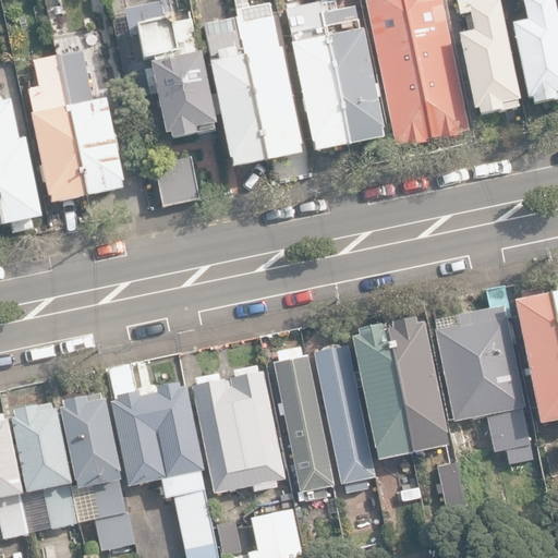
[(424,142),(432,140),(402,0),(364,0),(395,150),(424,144),(424,142)]
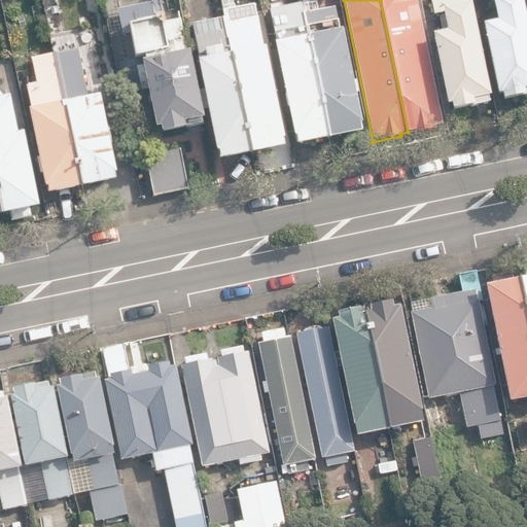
[(380,0),(408,132),(416,131),(417,133),(433,130),(432,127),(442,125),(416,0),(380,0)]
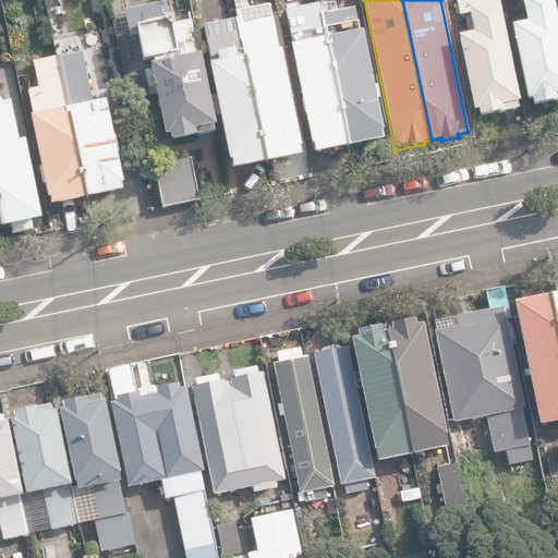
[(477,111),(478,118),(516,110),(514,104),(518,102),(496,0),(456,0),(460,17),(469,15),(473,35),(458,37),(474,112),(477,111)]
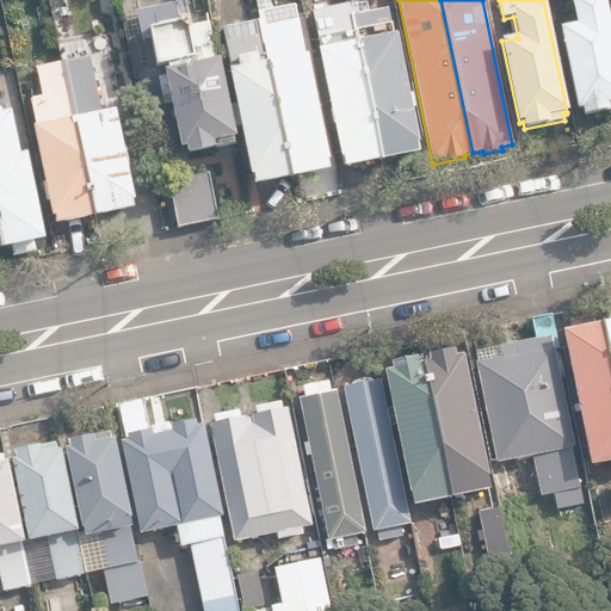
[(581,110),(582,117),(610,111),(610,34),(604,0),(569,0),(576,26),(560,30),(576,111),(581,110)]
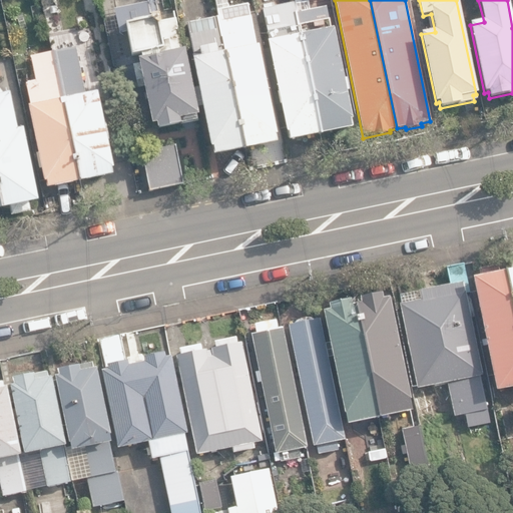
[(157,123),(158,129),(180,124),(179,120),(198,116),(176,18),(161,22),(160,15),(151,16),(148,2),(114,10),(119,33),(127,32),(132,57),(140,55),(142,60),(138,61),(152,124),(157,123)]
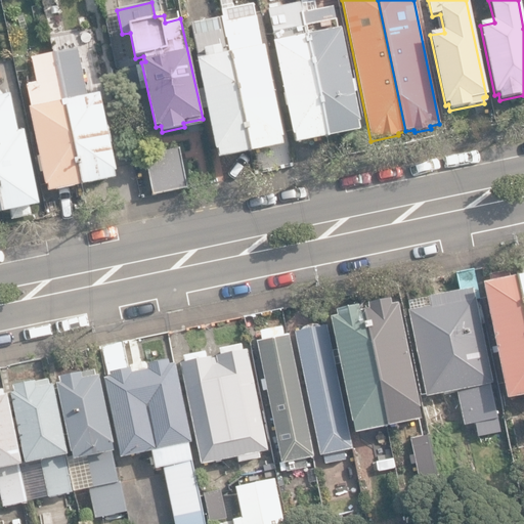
[(328,138),(301,13),(298,14),(296,2),(268,8),(276,43),(272,43),(295,145),(328,138)]
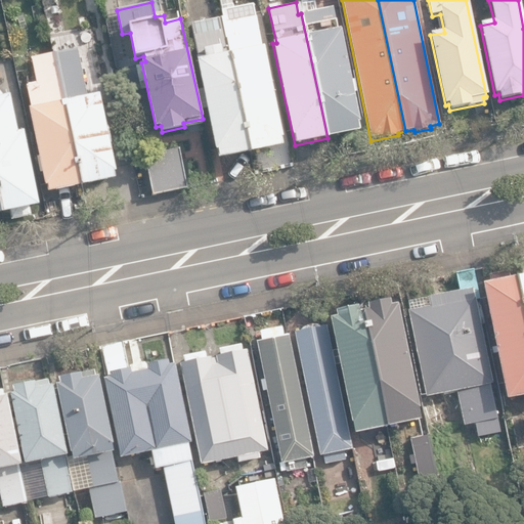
[(334,6),(301,13),(328,138),(358,132),(357,124),(359,123),(334,6)]
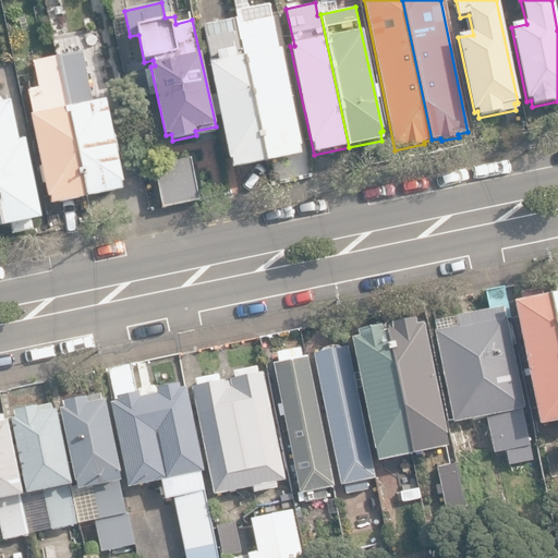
[(204,25),(231,170),(299,158),(273,17),(239,23),(238,19),(204,25)]
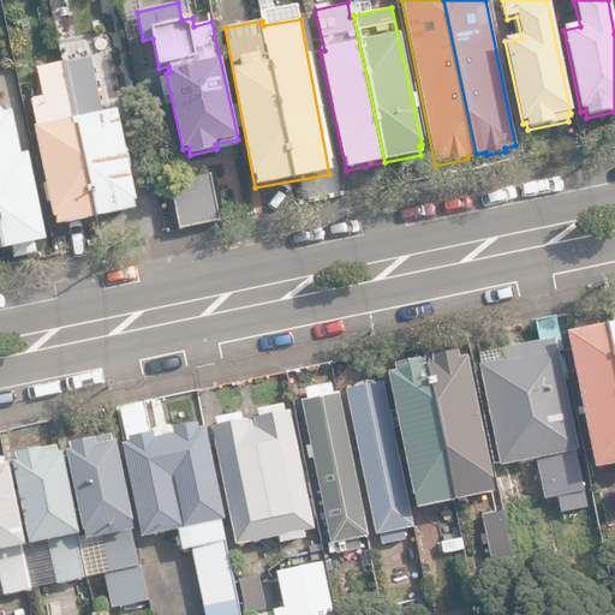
[(133,202),(136,202),(117,112),(101,114),(96,91),(108,88),(105,73),(94,76),(90,58),(64,63),(96,218),(135,209),(133,202)]
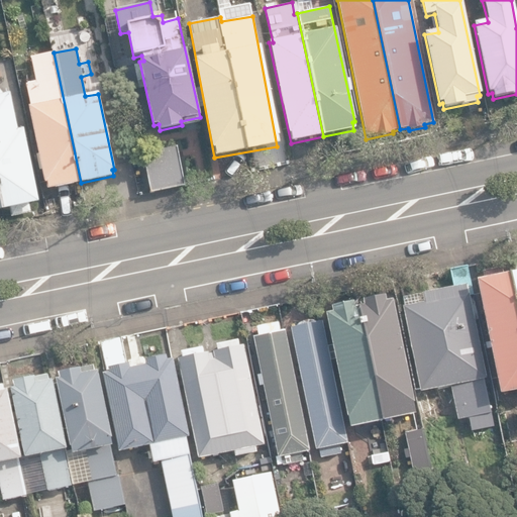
[(81,183),(54,53),(30,58),(36,82),(26,84),(31,108),(29,108),(45,185),(47,184),(48,190),(81,183)]
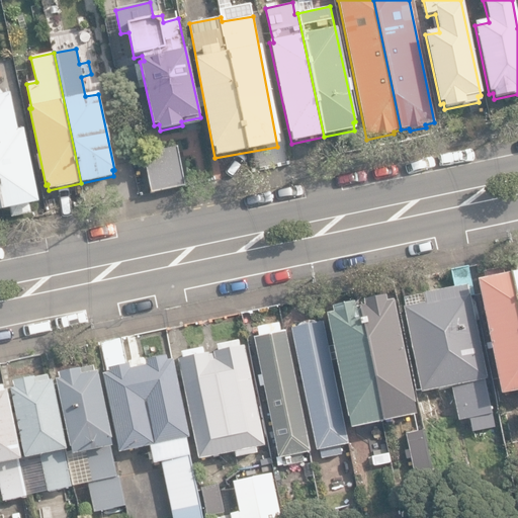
[(0,197),(3,210),(38,203),(24,131),(18,132),(11,95),(3,97),(1,87),(0,87),(0,197)]
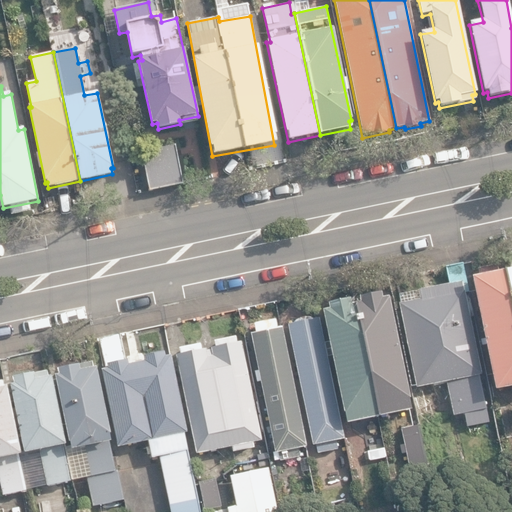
[(131,163),(140,160),(134,141),(125,143),(131,163)]
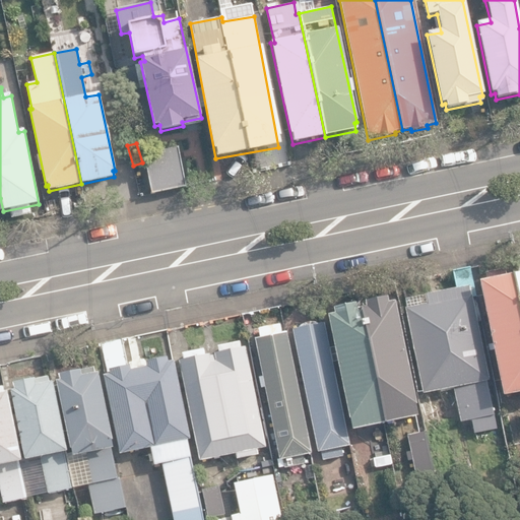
[(145,154),(153,194),(185,187),(178,148),(145,154)]
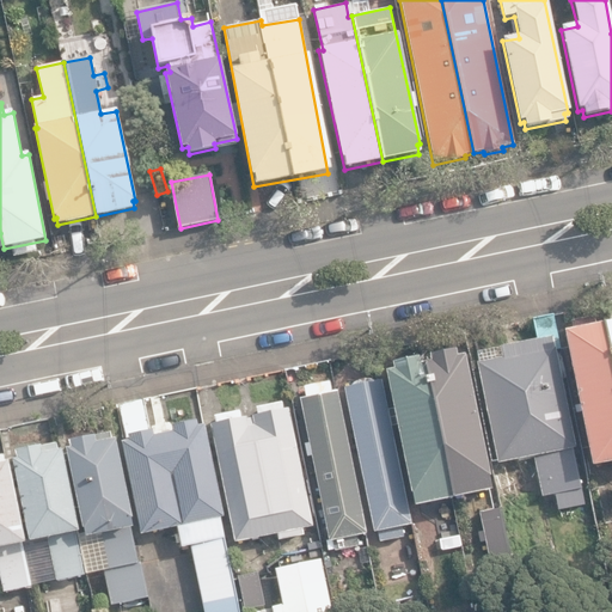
[(563,334),(592,467),(611,463),(611,312),(607,314),(609,323),(595,325),(594,317),(570,322),(573,331),(563,334)]
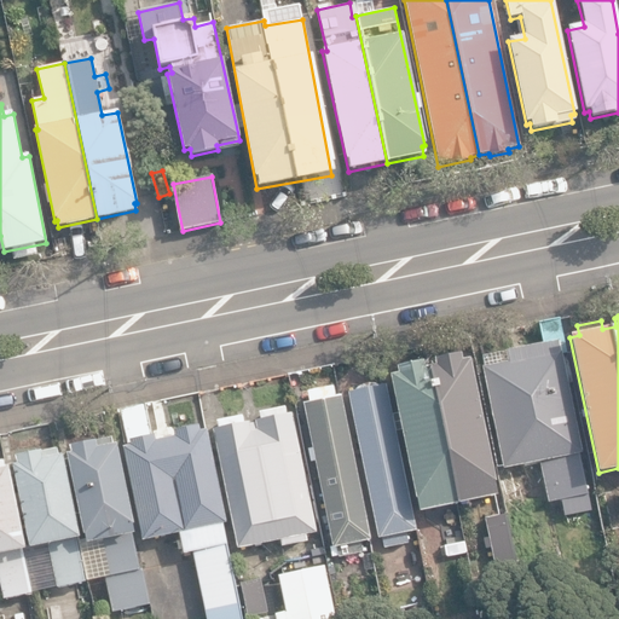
[(481,368),(503,470),(539,462),(548,503),(560,501),(563,516),(590,512),(579,455),(583,453),(562,354),(567,353),(560,318),(538,323),(543,343),(505,351),(508,362),(481,368)]
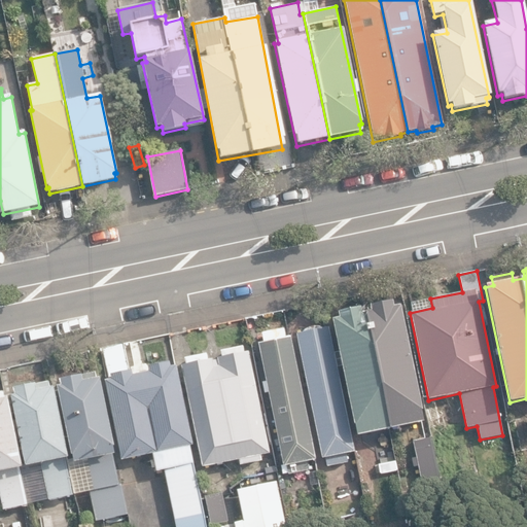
[(357,436),(424,422),(399,307),(392,308),(391,302),(369,306),(371,313),(361,315),(359,308),(338,313),(340,319),(332,321),(357,436)]
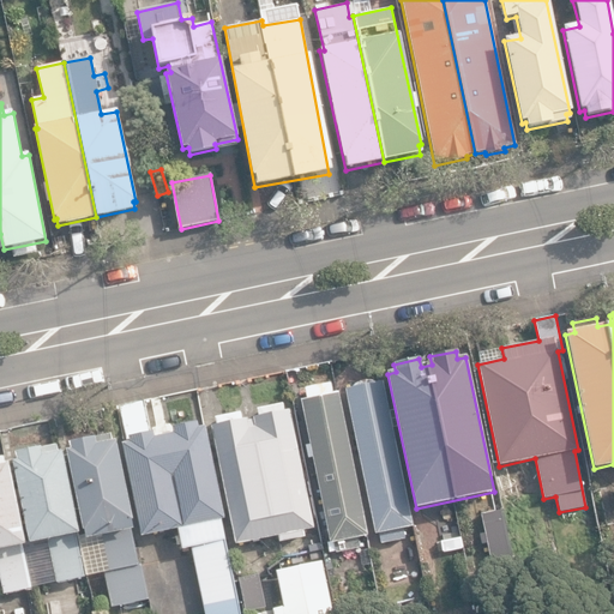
[(308,397),(301,399),(332,552),(363,546),(362,536),(368,535),(339,391),(333,392),(331,381),(306,386),(308,397)]
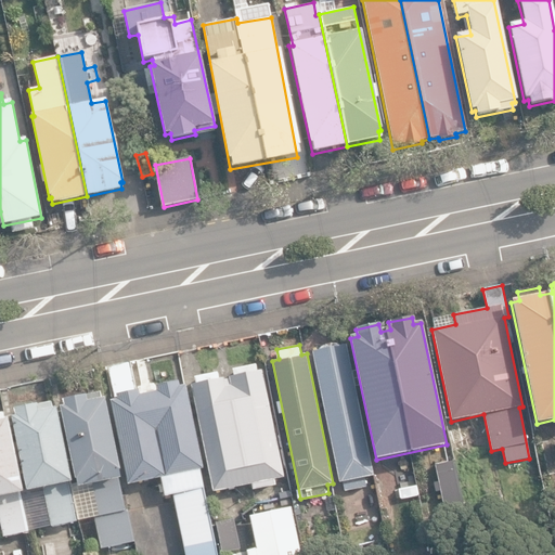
[(312,352),(339,483),(344,482),(345,491),(368,487),(365,477),(372,476),(345,345),(337,347),(337,345),(319,348),(319,351),(312,352)]
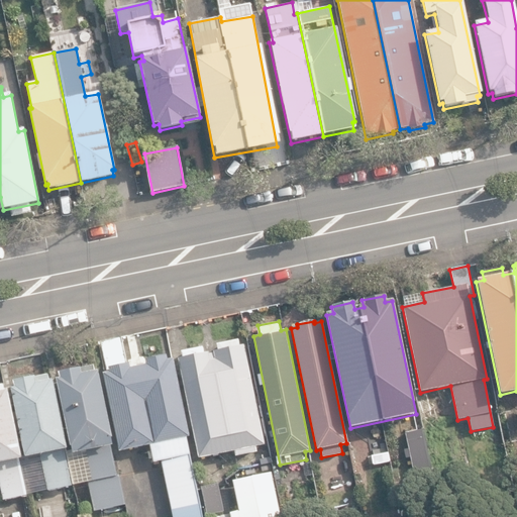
[(103,374),(119,452),(150,445),(153,462),(162,460),(173,516),(202,516),(186,437),(189,436),(173,358),(166,360),(165,355),(144,359),(145,366),(130,369),(129,364),(126,364),(121,337),(100,341),(107,374),(103,374)]
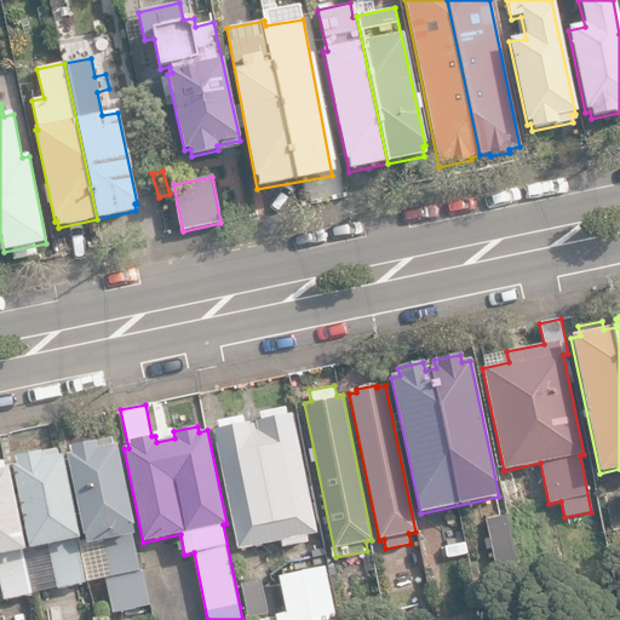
[(213,431),(237,550),(281,541),(282,547),(308,543),(306,535),(317,534),(292,414),(287,415),(285,408),(259,414),(260,420),(254,422),(256,424),(250,425),(250,422),(244,423),(242,418),(217,423),(218,430),(213,431)]
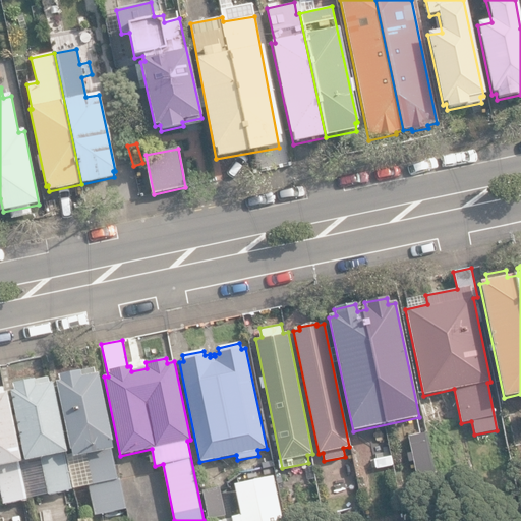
[(81,456),(95,515),(125,509),(112,449),(115,449),(98,374),(97,374),(95,367),(58,375),(60,382),(56,383),(73,458),(81,456)]
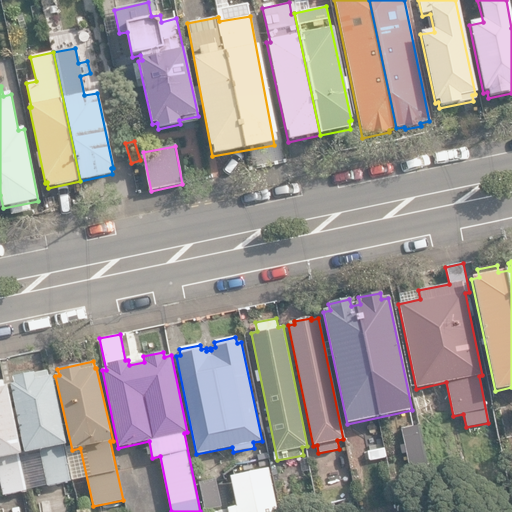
[(40,451),(48,487),(71,482),(64,446),(66,446),(51,377),(36,380),(35,374),(13,378),(14,384),(10,385),(24,454),(40,451)]
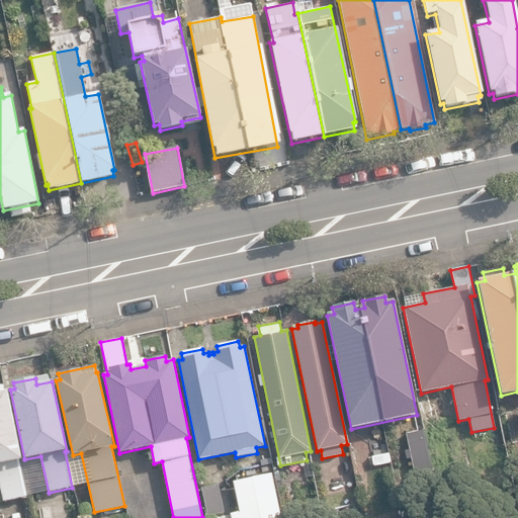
[(0,485),(3,501),(27,496),(6,392),(0,392),(0,485)]
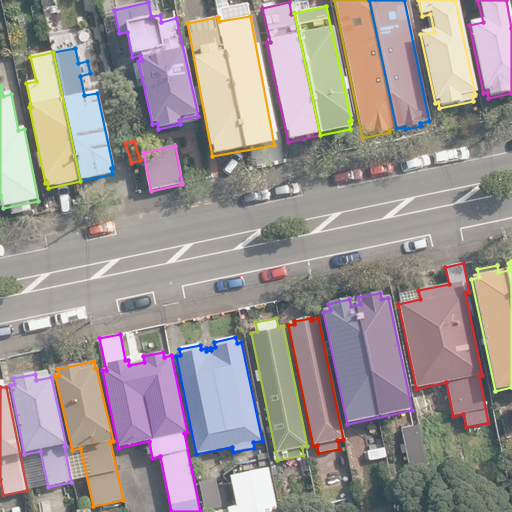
[(401,429),(411,475),(428,471),(418,425),(401,429)]
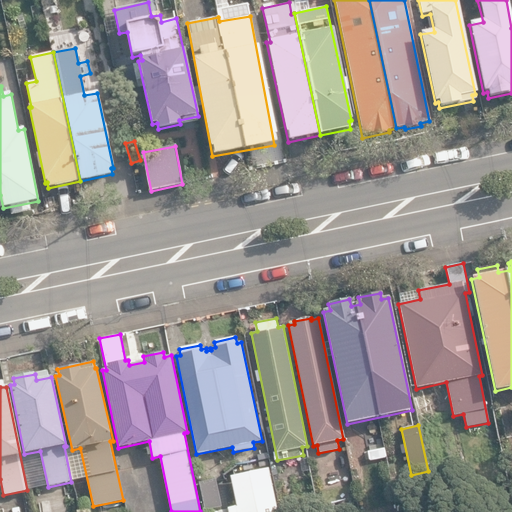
[(271,462),(267,442),(258,444),(262,464),(271,462)]
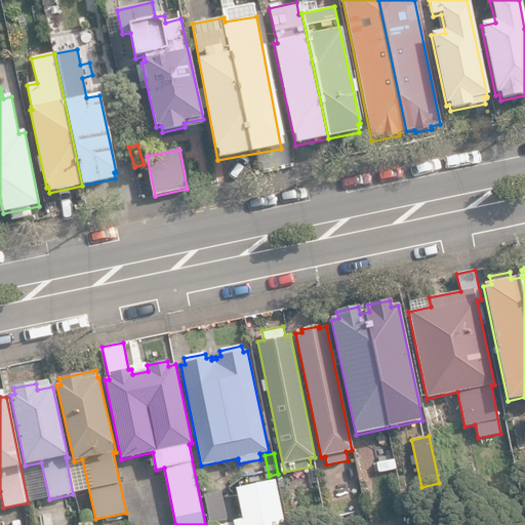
[(379,472),(396,469),(394,459),(378,462),(379,472)]
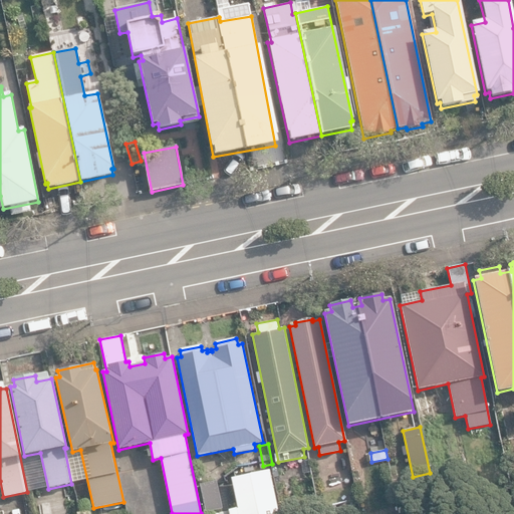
[(277,513),(269,470),(232,477),(237,508),(229,509),(229,513),(277,513)]
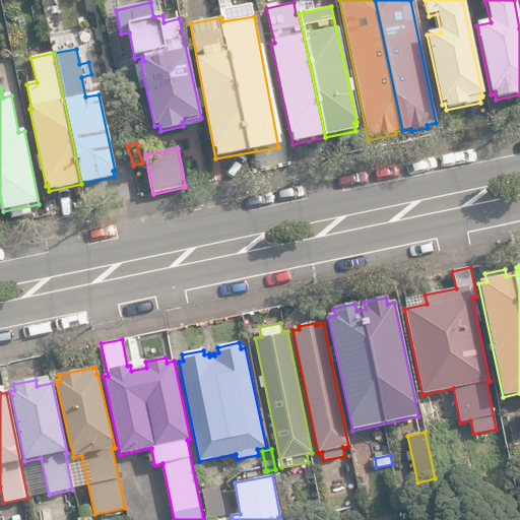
[(202,492),(205,508),(219,506),(216,489),(202,492)]
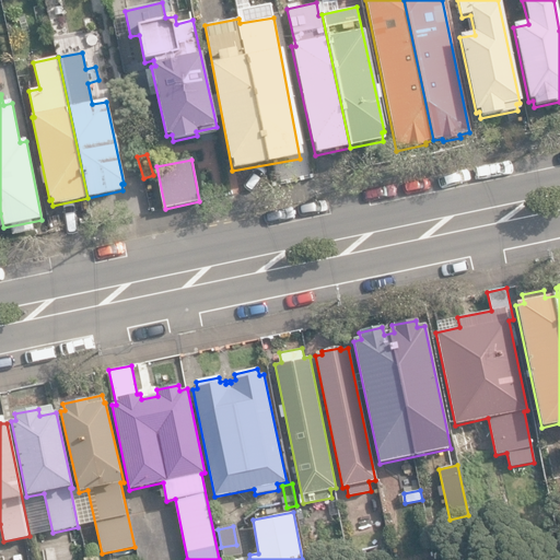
All buildings are outlined.
